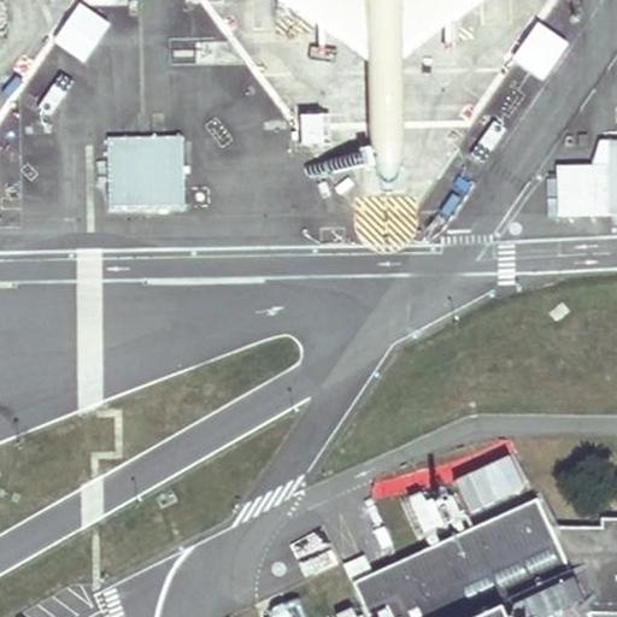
[(184,210),(182,136),(107,139),(109,211),(184,210)]
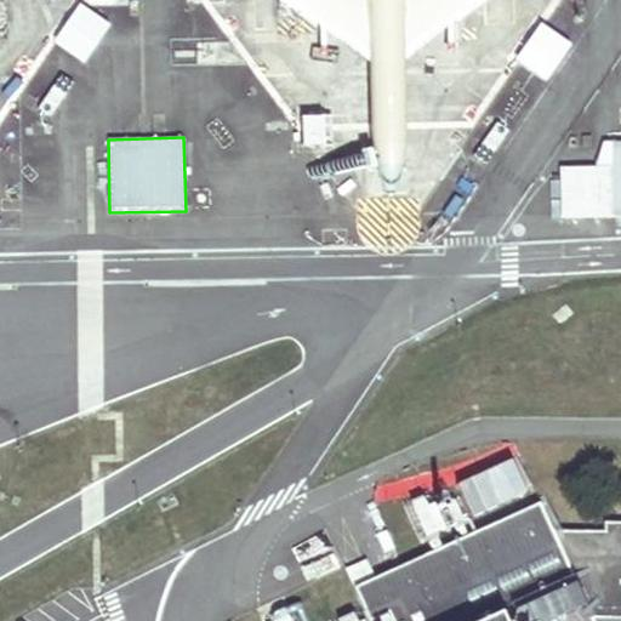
[(542,500),(352,584),(368,620),(462,620),(493,608),(574,573),(554,528),(542,500)]
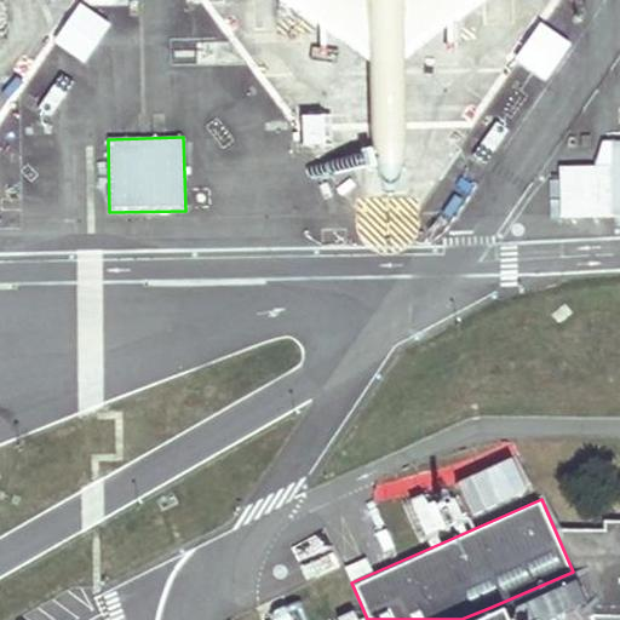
[(602,530),(554,527),(573,572),(592,614),(619,613),(619,518),(601,520),(602,530)]
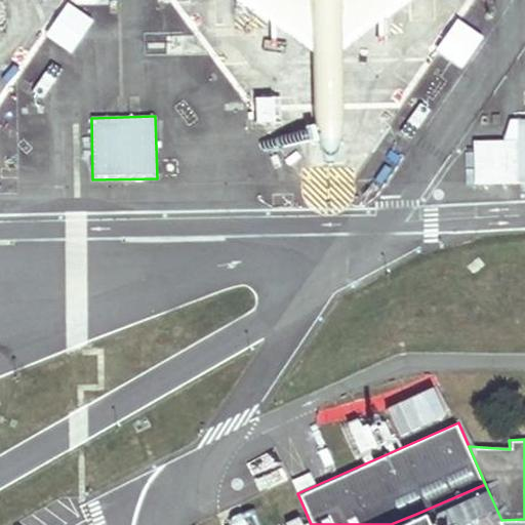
[(503,524),(501,520),(485,484),(416,514),(421,524),(503,524)]
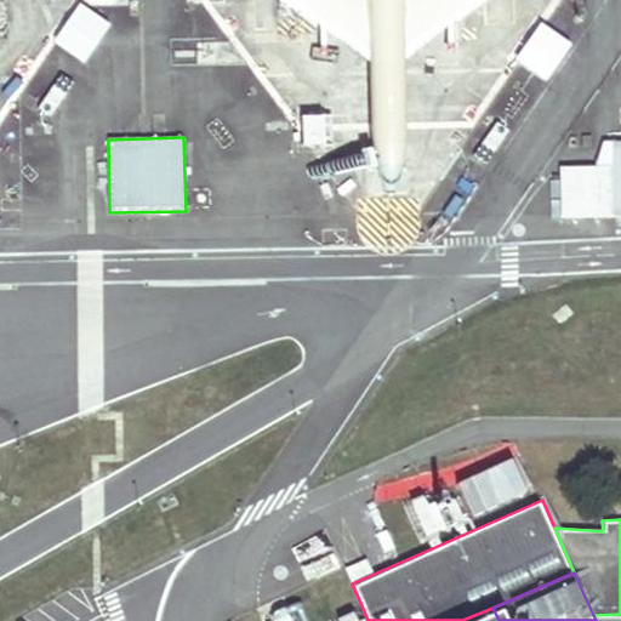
[(462,620),(499,620),(493,608),(462,620)]
